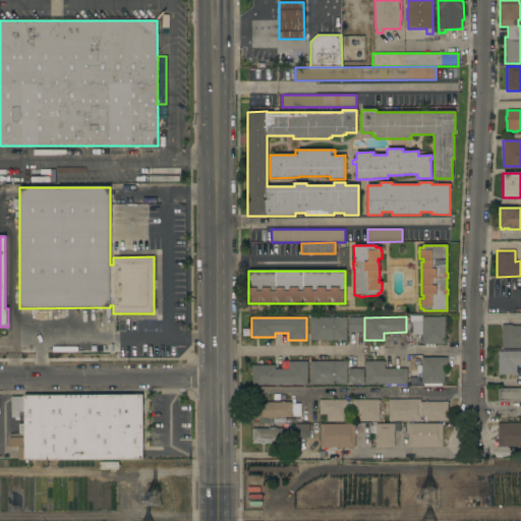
[(346,317),(346,340),(309,340),(309,317),(346,317)]
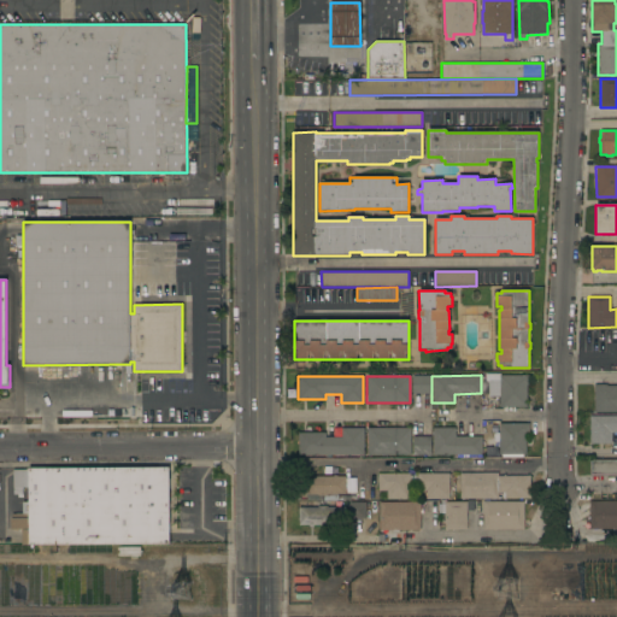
[(430,376),(430,394),(419,394),(413,394),(413,393),(412,393),(412,376),(430,376)]
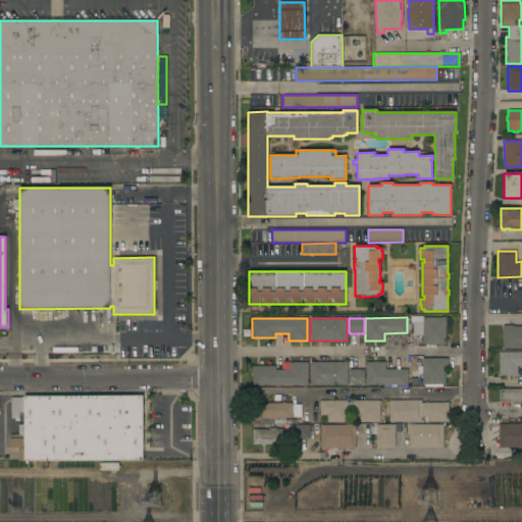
[(448,318),(448,325),(445,325),(445,345),(422,345),(422,318),(448,318)]
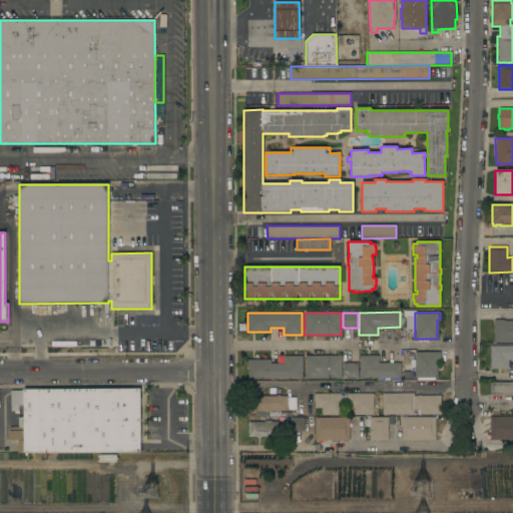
[(512,343),(494,343),(494,320),(504,320),(504,321),(512,321),(512,343)]
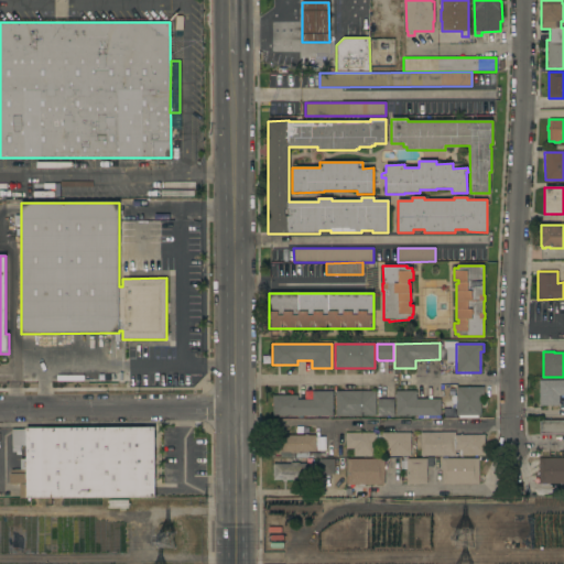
[(563,394),(559,394),(559,405),(539,405),(539,381),(563,380),(563,394)]
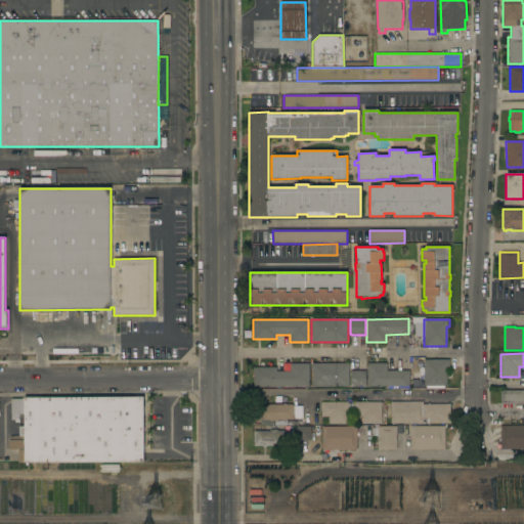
[(449,359),(449,368),(446,368),(446,386),(424,386),(423,376),(420,376),(420,367),(424,367),(424,359),(449,359)]
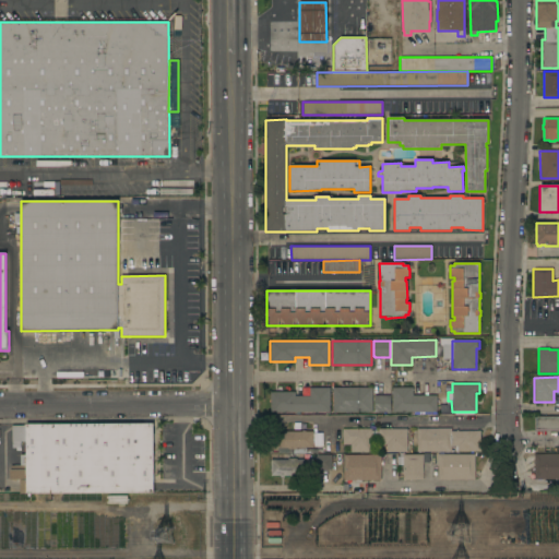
[(330,413),(270,413),(270,392),(295,392),(295,395),(302,395),(302,390),(308,390),(308,396),(309,396),(309,388),(330,388),(330,413)]
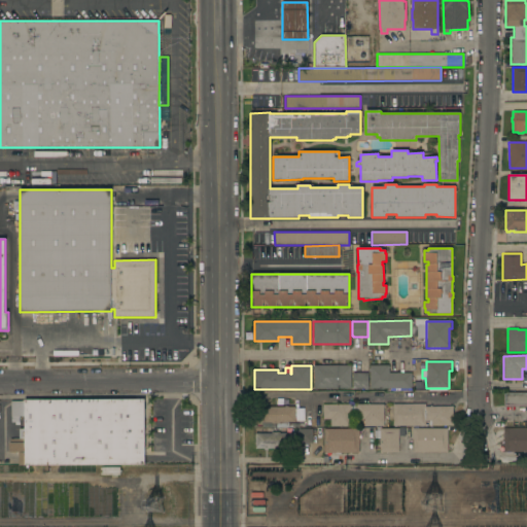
[(350,365),(350,389),(314,389),(314,365),(350,365)]
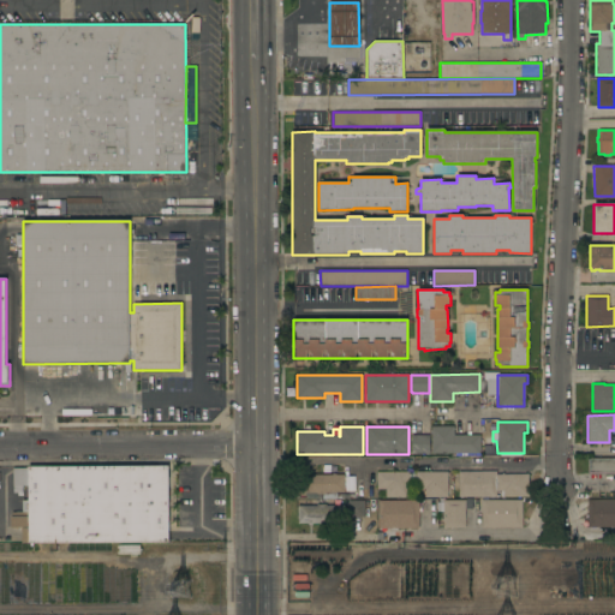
[(431,453),(430,427),(453,427),(453,435),(481,435),(481,453),(431,453)]
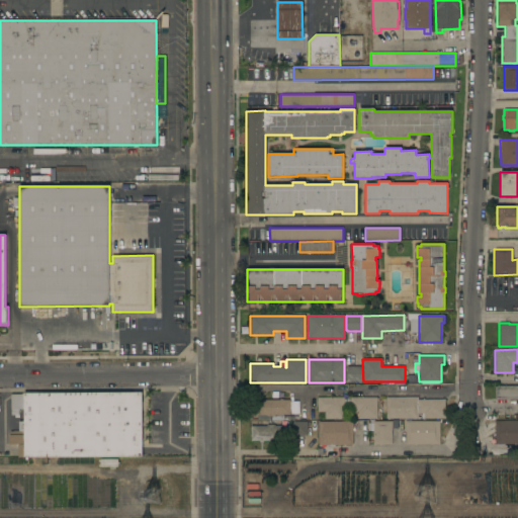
[(361,381),(346,381),(346,366),(361,366),(361,381)]
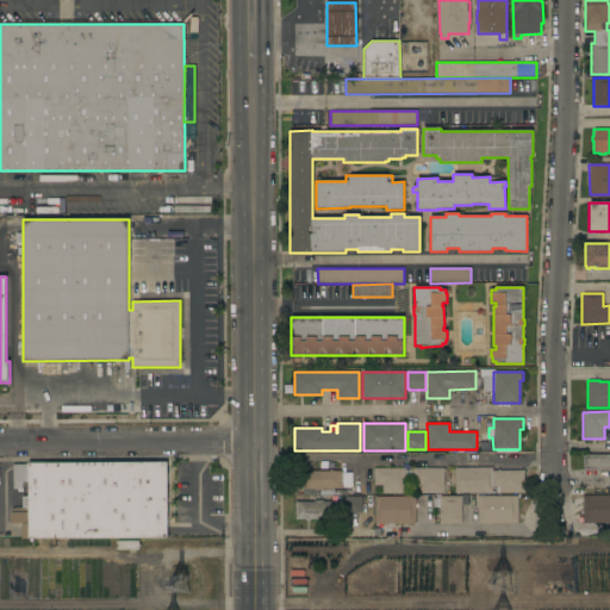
[(609,471),(583,471),(583,454),(609,454),(609,471)]
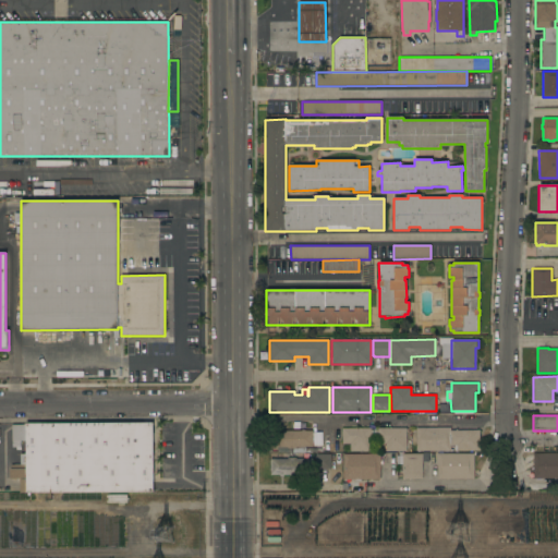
[(154,490),(19,493),(19,483),(15,483),(15,478),(9,478),(9,465),(20,465),(20,455),(25,453),(24,441),(11,441),(11,425),(25,425),(25,424),(153,423),(154,490)]
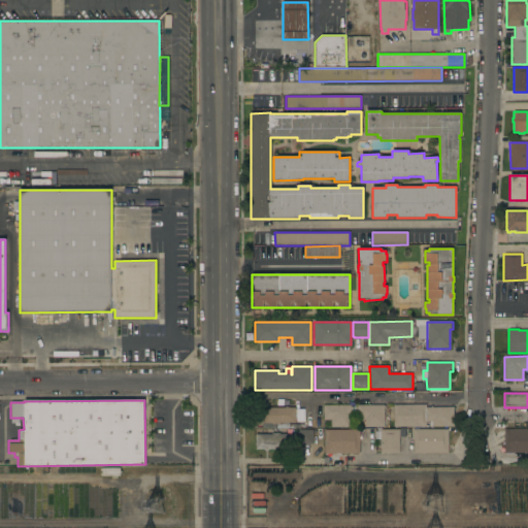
[(331,420),(323,420),(323,405),(350,405),(350,406),(357,406),(357,405),(384,405),(384,427),(364,427),(364,420),(357,420),(357,416),(351,416),(351,427),(331,427),(331,420)]
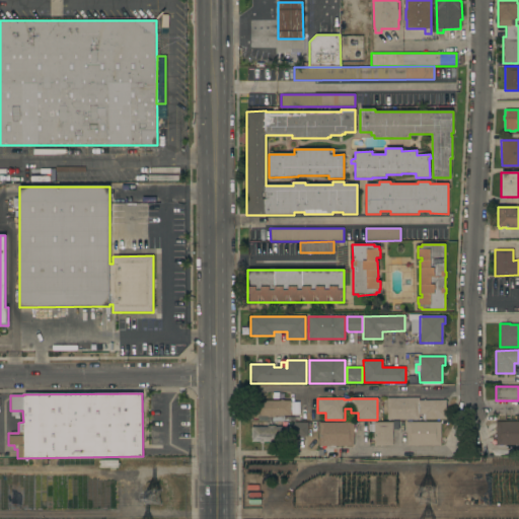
[(386,398),(419,398),(419,400),(446,400),(446,420),(425,420),(425,415),(418,415),(418,420),(386,420),(386,398)]
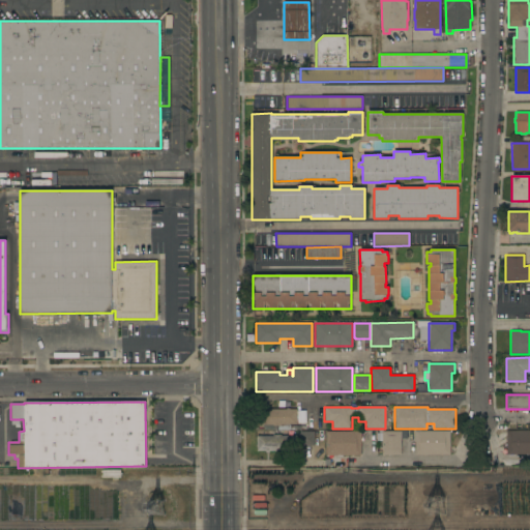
[(265,409),(265,408),(267,408),(267,409),(286,409),(286,408),(289,408),(289,409),(296,409),(296,424),(296,431),(278,431),(278,425),(272,425),(272,424),(257,424),(257,409),(265,409)]
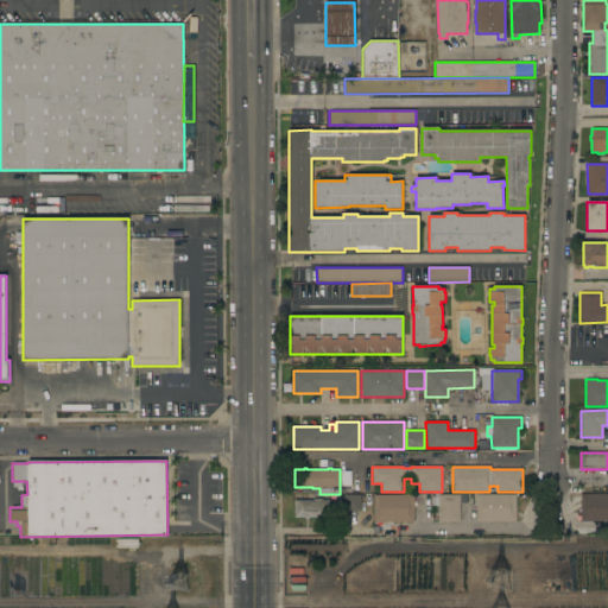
[(460,521),(438,523),(437,495),(460,494),(460,521)]
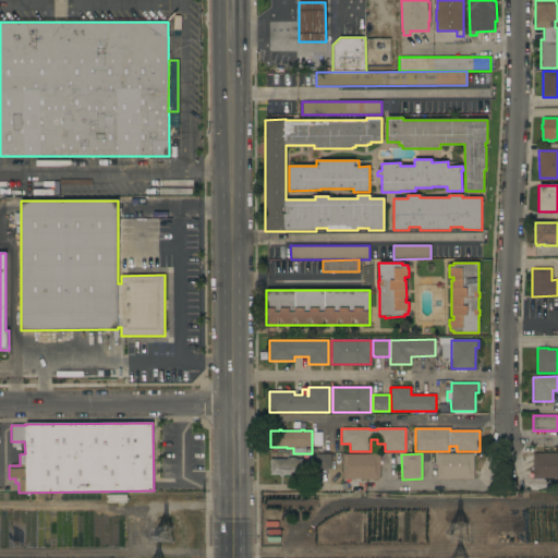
[(473,453),(473,480),(436,480),(436,455),(473,453)]
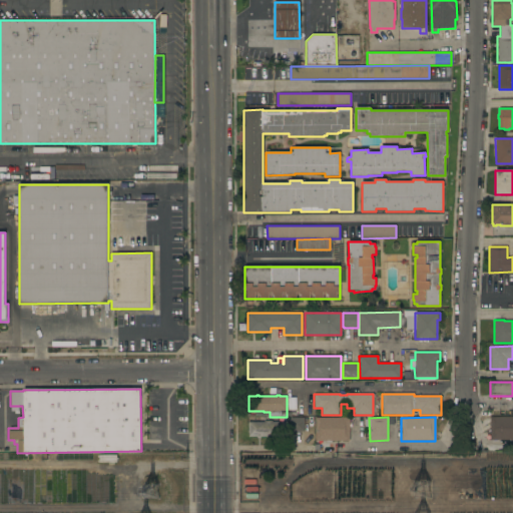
[(512,440),(490,440),(490,417),(512,417),(512,440)]
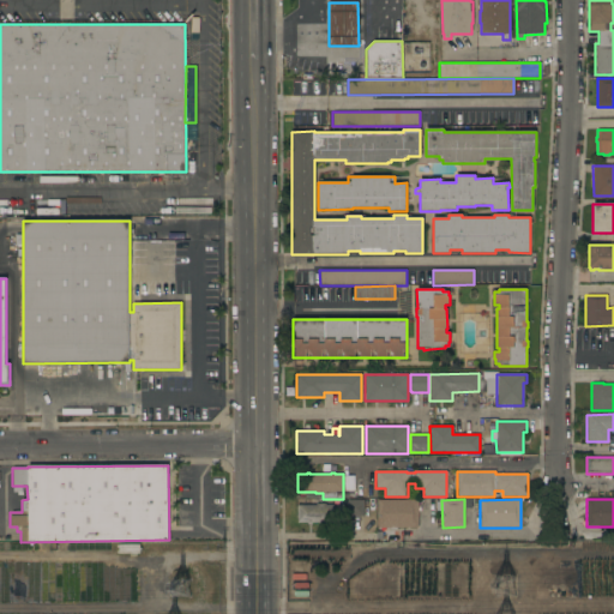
[(363,500),(365,516),(348,516),(347,500),(363,500)]
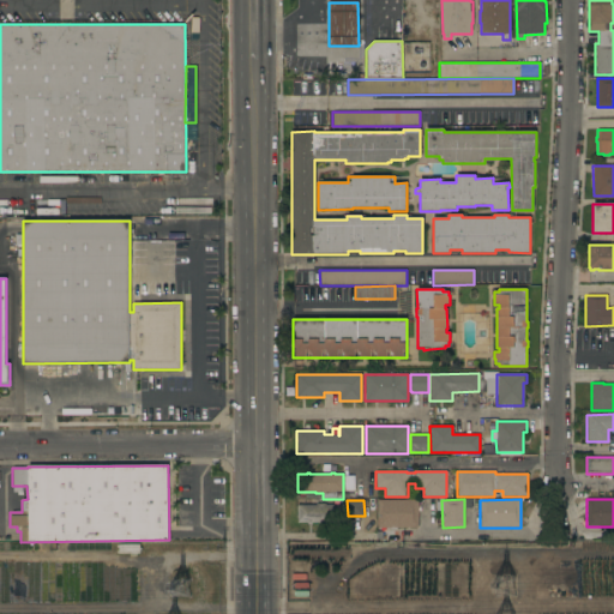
[(417,528),(378,528),(377,500),(417,500),(417,528)]
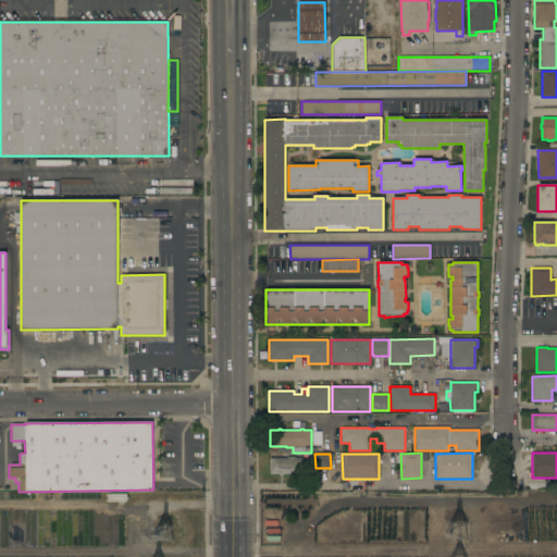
[(311,473),(283,473),(283,474),(269,474),(269,458),(286,458),(286,457),(296,457),(296,458),(312,458),(311,473)]
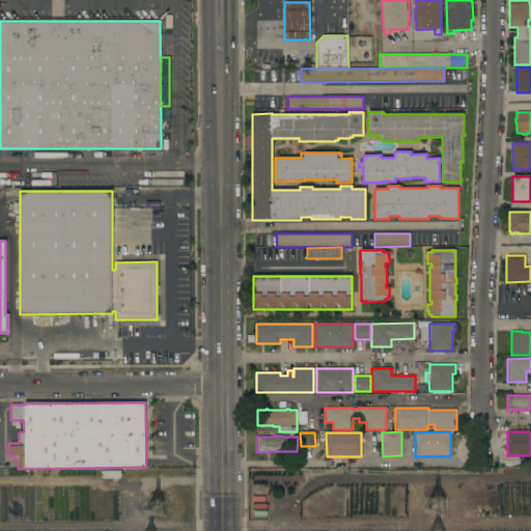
[(101,479),(101,476),(103,476),(103,473),(101,473),(101,471),(120,471),(120,474),(122,474),(122,476),(120,476),(120,478),(101,479)]
